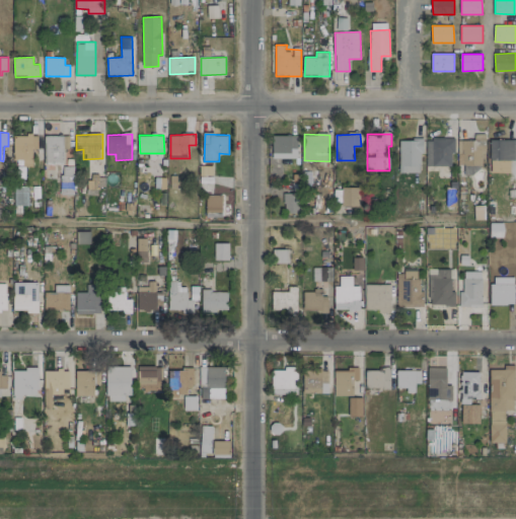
[(299,158),(298,135),(273,136),(274,158),(299,158)]
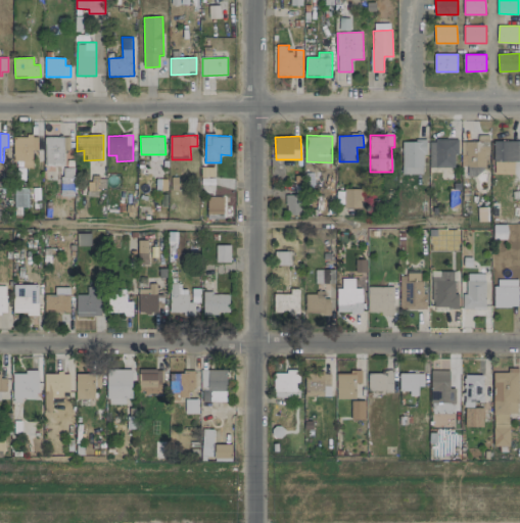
[(479,141),(462,142),(463,167),(489,165),(488,136),(479,136),(479,141)]
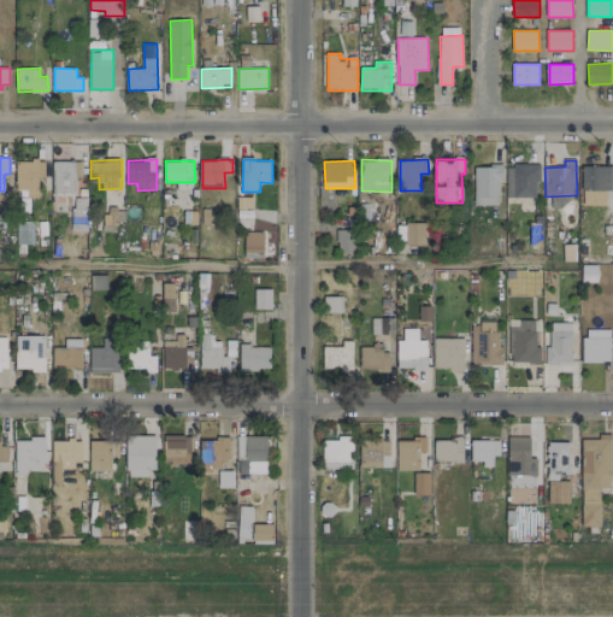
[(18,195),(40,197),(41,176),(46,176),(46,163),(19,162),(18,195)]
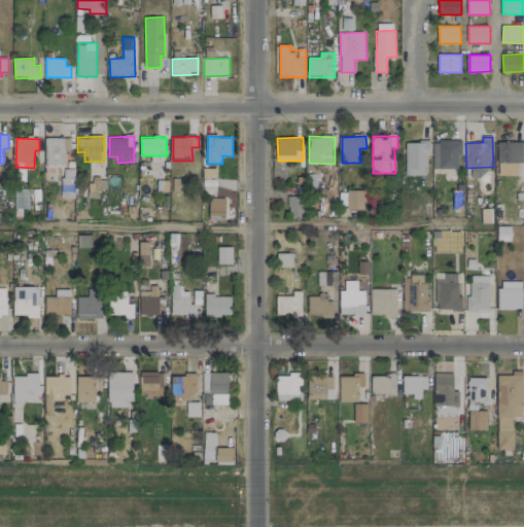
[(46,165),(65,166),(66,151),(71,151),(71,139),(46,138),(46,165)]
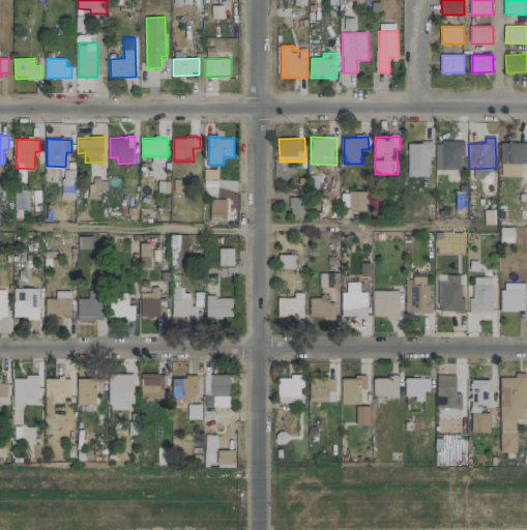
[(462,170),(463,157),(466,157),(466,142),(437,141),(437,169),(462,170)]
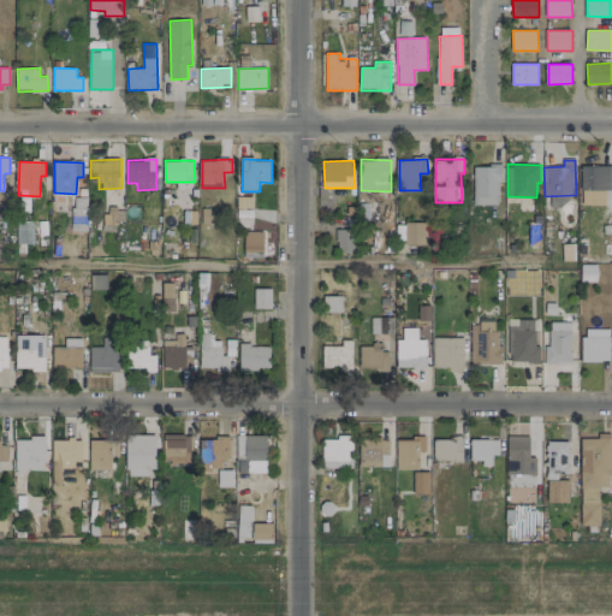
[(475,165),(475,205),(501,206),(501,166),(475,165)]
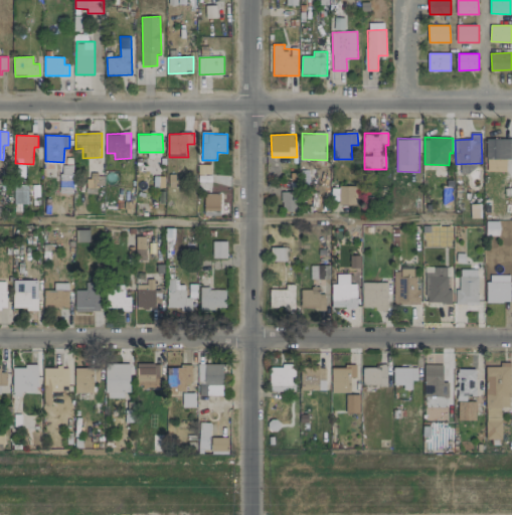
[(511,138),(488,138),(488,171),(507,171),(508,159),(511,159),(511,138)]
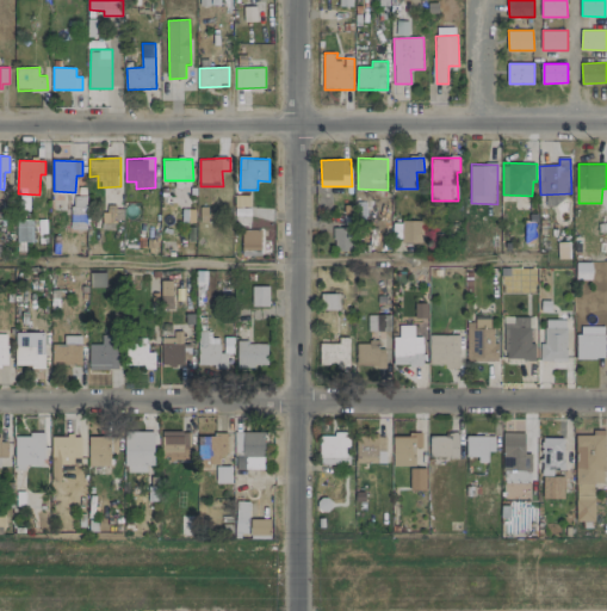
[(88,196),(74,196),(74,229),(88,229),(88,196)]
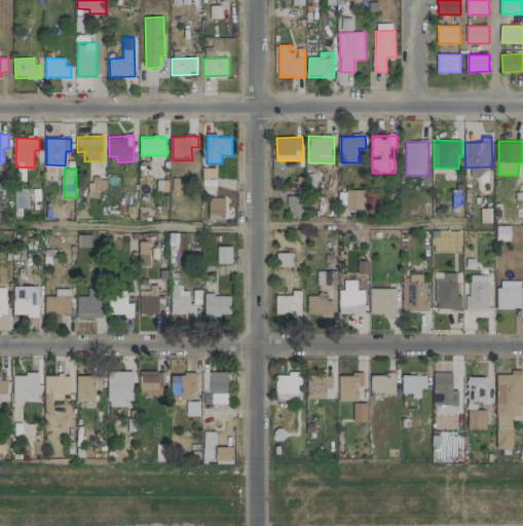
[(90,191),(101,192),(102,178),(91,177),(90,191)]
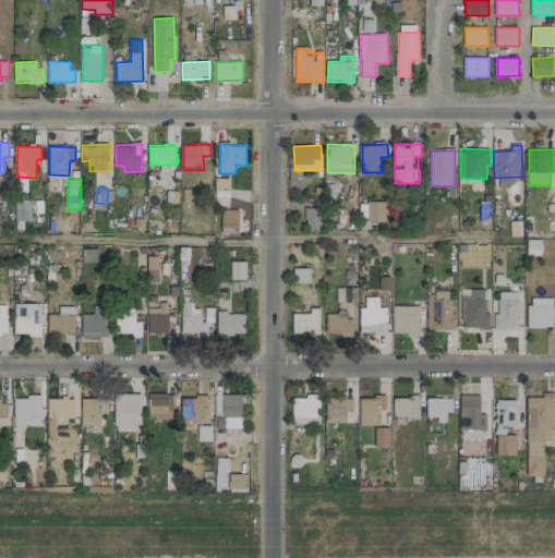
[(33,221),(32,199),(17,201),(17,221),(33,221)]
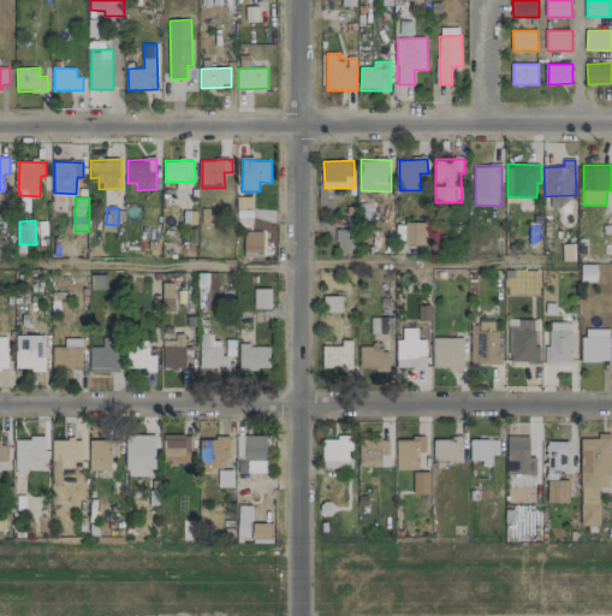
[(406,244),(429,244),(428,221),(406,223),(406,244)]
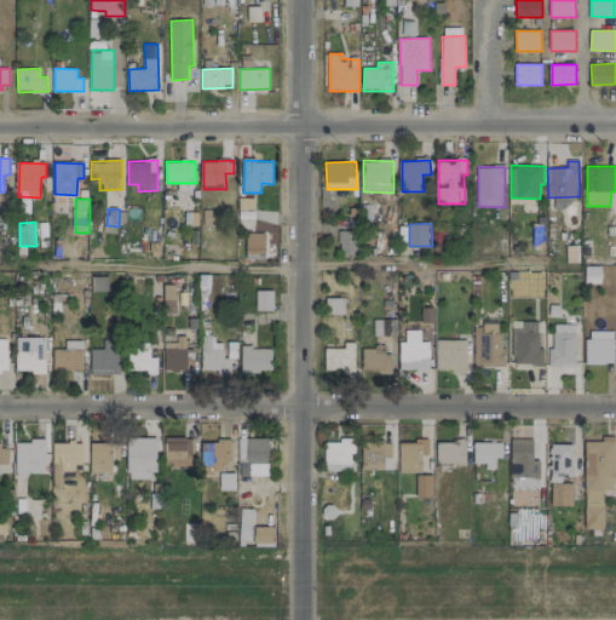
[(361,254),(360,231),(340,231),(341,256),(361,254)]
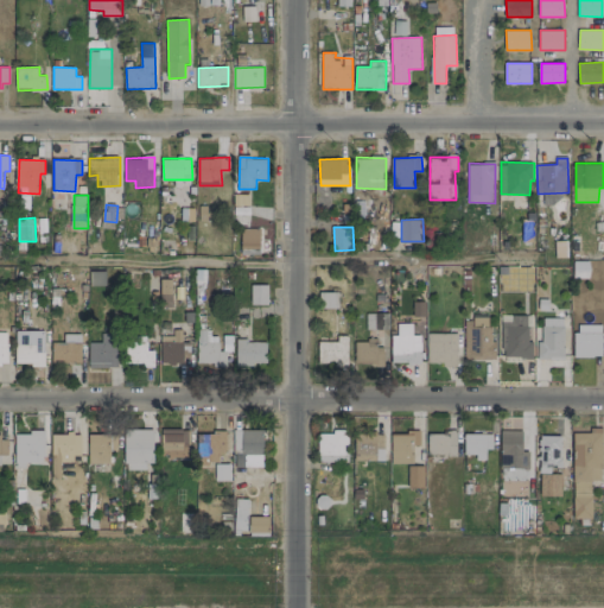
[(261,228),(243,229),(243,254),(262,254),(261,228)]
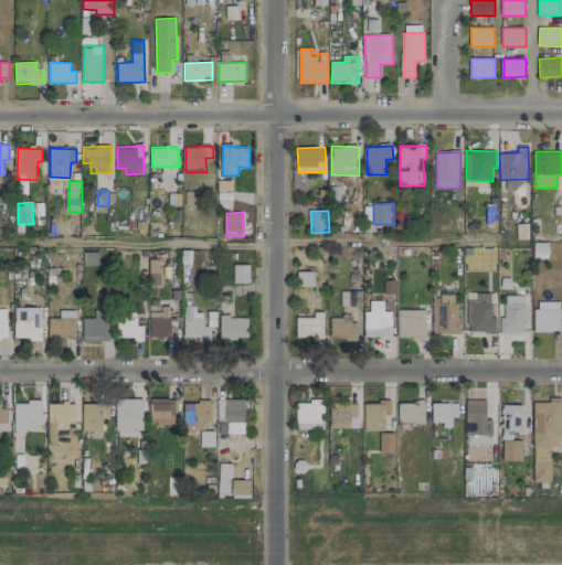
[(529,223),(518,224),(519,240),(530,240),(529,223)]
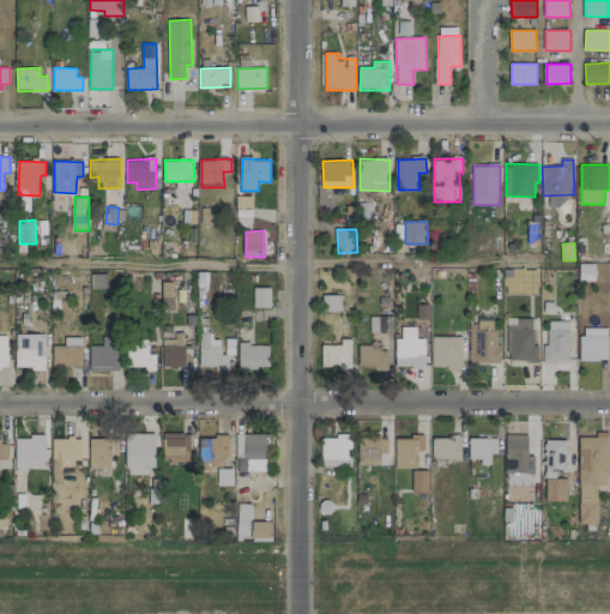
[(581,281),(597,281),(597,263),(580,264),(581,281)]
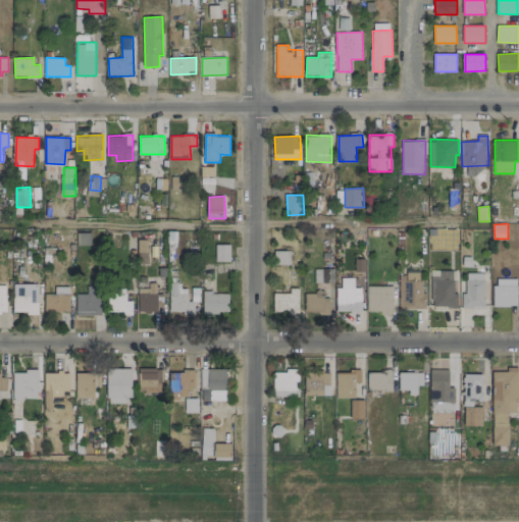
[(80,246),(92,246),(92,232),(80,232),(80,246)]
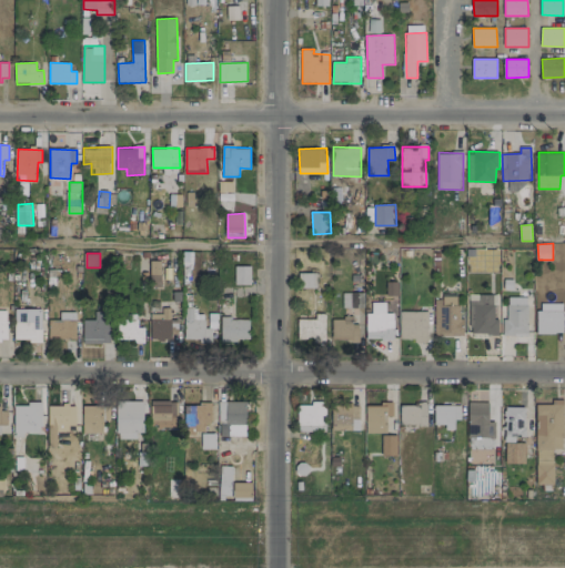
[(162,261),(152,261),(152,284),(162,284),(162,261)]
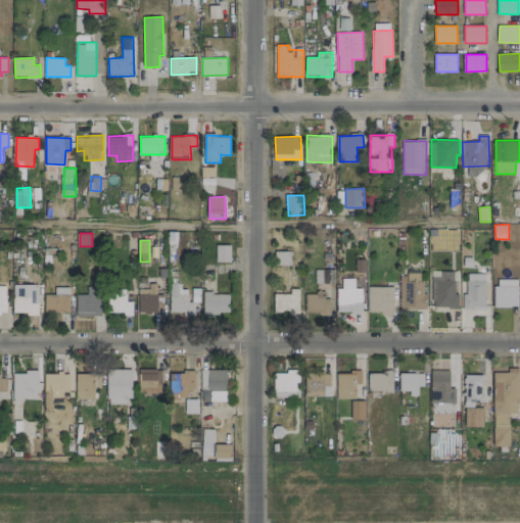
[(232,262),(232,245),(218,245),(218,262),(232,262)]
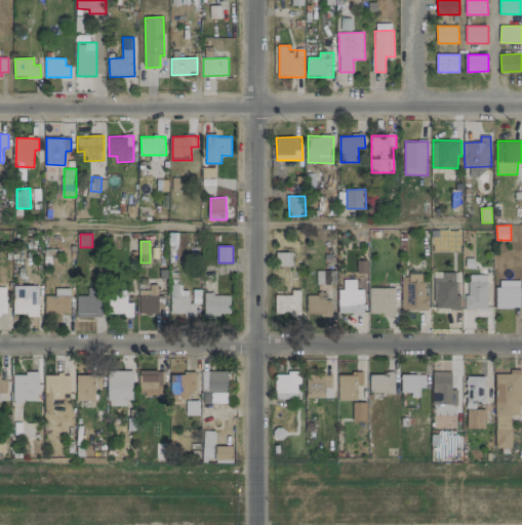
[(293,252),(278,252),(278,266),(294,266),(293,252)]
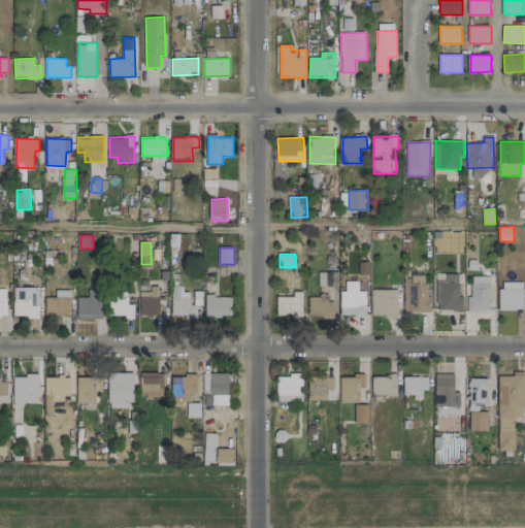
[(370,262),(360,262),(361,275),(371,275),(370,262)]
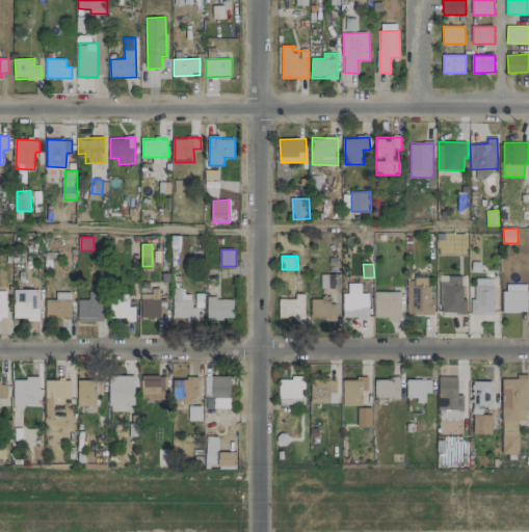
[(342,274),(322,274),(322,288),(342,288),(342,274)]
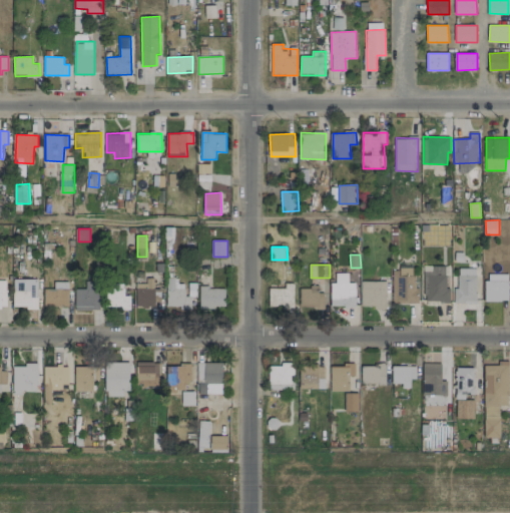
[(477,268),(459,269),(460,288),(455,288),(456,303),(478,303),(477,268)]
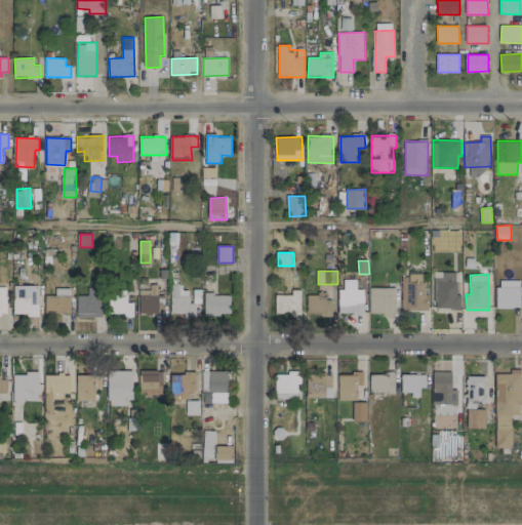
[(428,310),(427,275),(403,275),(403,310),(428,310)]
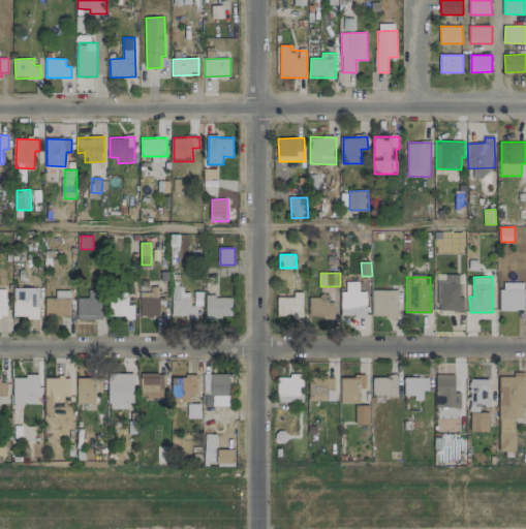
[(525,283),(502,282),(501,310),(525,310),(525,283)]
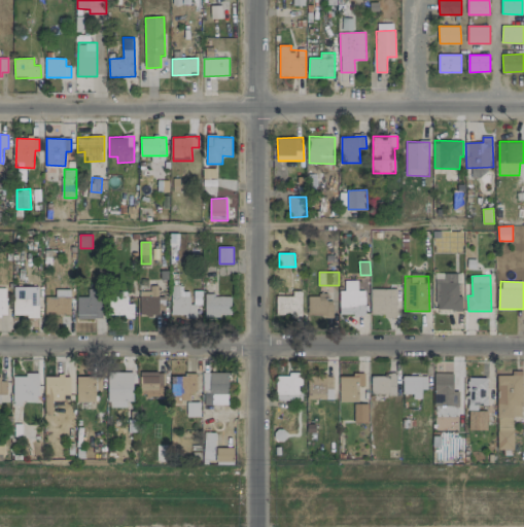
[(462,311),(461,282),(440,283),(440,311),(462,311)]
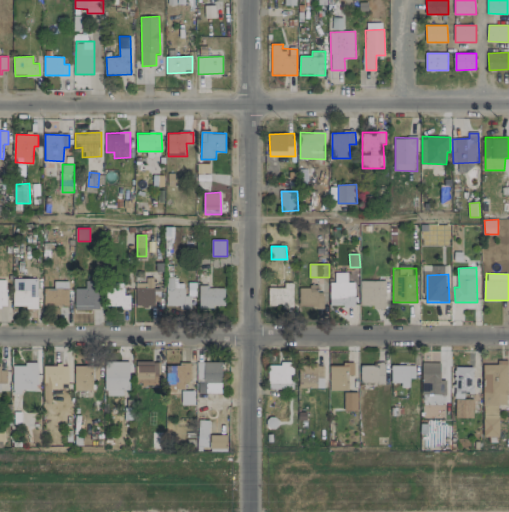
[(155,278),(147,277),(147,283),(137,282),(137,304),(161,305),(161,291),(155,291),(155,278)]
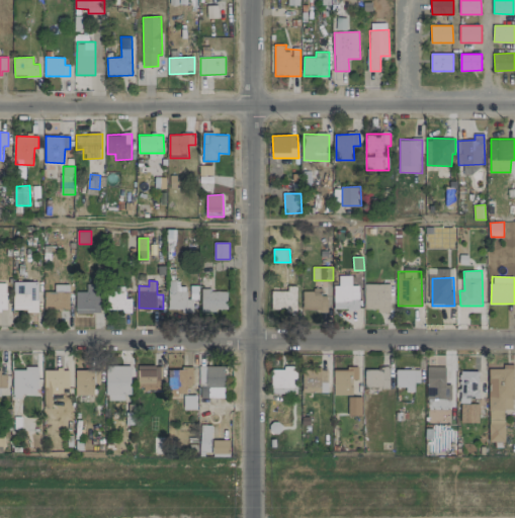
[(194,298),(188,298),(188,291),(177,291),(177,280),(170,280),(170,311),(194,311),(194,298)]
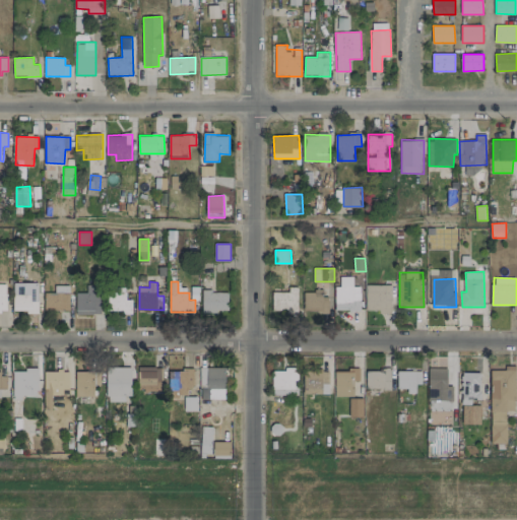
[(0,312),(8,313),(8,282),(0,282),(0,312)]
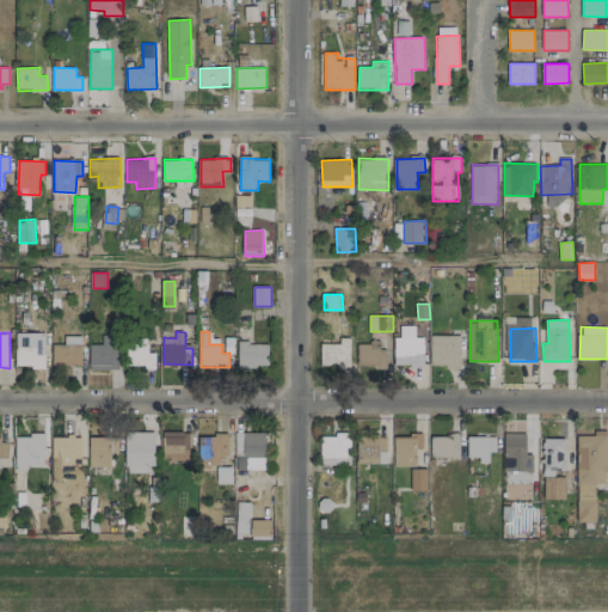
[(45,332),(17,334),(18,367),(47,367),(45,332)]
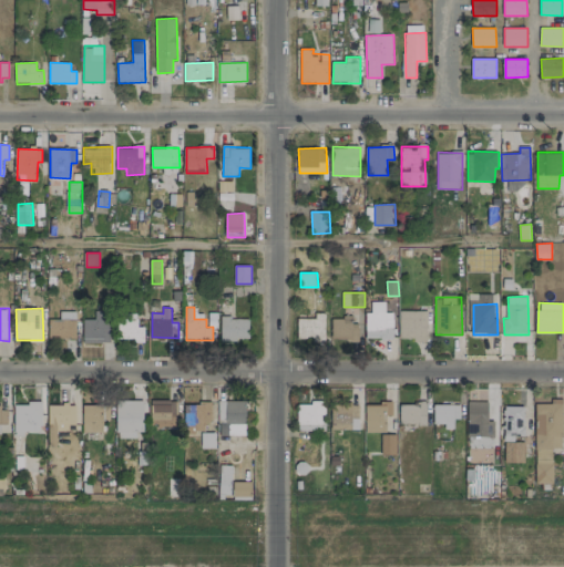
[(84,343),(112,342),(111,310),(96,311),(96,319),(84,319),(84,343)]
